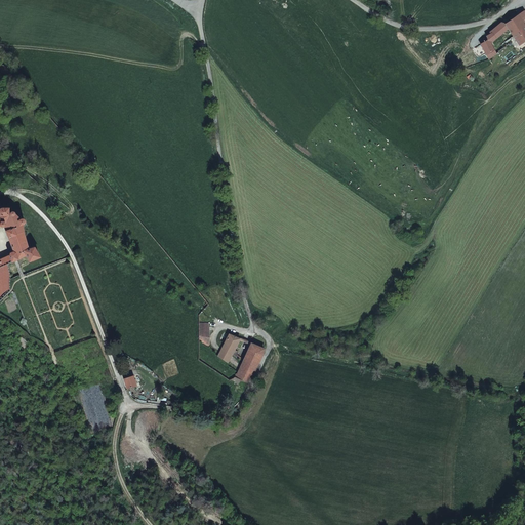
[(524,14),(523,11),(505,25),(507,28),(503,31),(508,36),(511,34),(519,45),(524,41),(524,28),(523,25),(524,23),(524,14)]
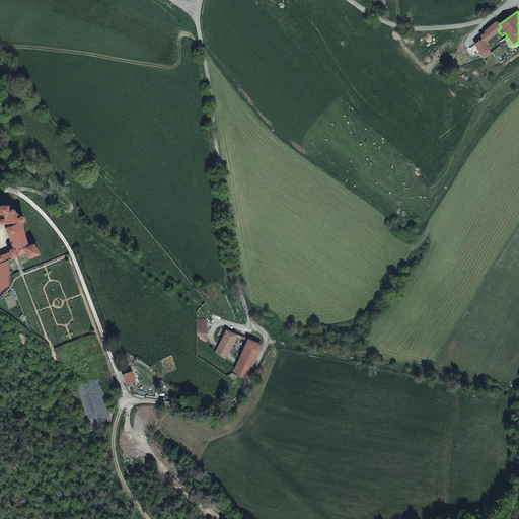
[(482,31),(484,33),(490,40),(498,30),(501,27),(499,24),(495,22),(489,26),(482,31)]
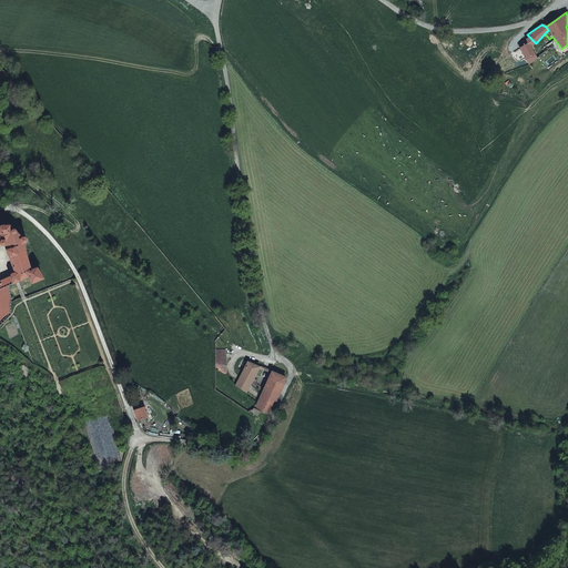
[(529,37),(526,39),(523,41),(520,49),(528,63),(529,66),(537,61),(531,49),(536,43),(529,37)]
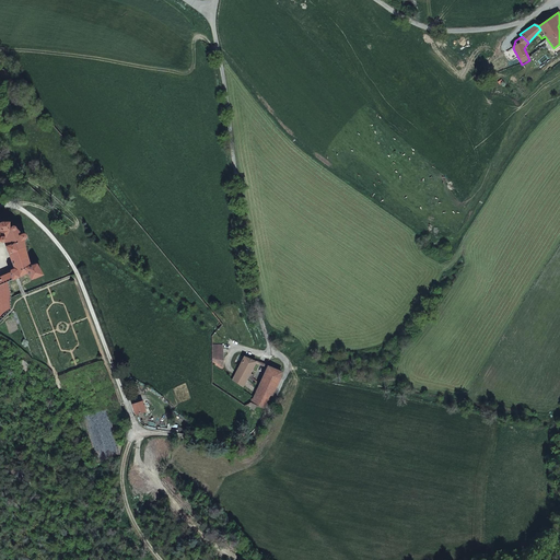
[(10,310),(10,296),(9,290),(8,279),(14,277),(16,276),(18,276),(26,272),(30,279),(39,272),(35,261),(30,264),(22,246),(22,238),(24,237),(25,235),(24,233),(23,231),(21,230),(18,231),(15,223),(14,222),(13,221),(11,222),(10,223),(10,224),(10,226),(9,226),(8,220),(0,220),(0,240),(2,241),(9,254),(14,268),(13,268),(10,269),(9,271),(0,273),(0,319),(9,313),(10,310)]
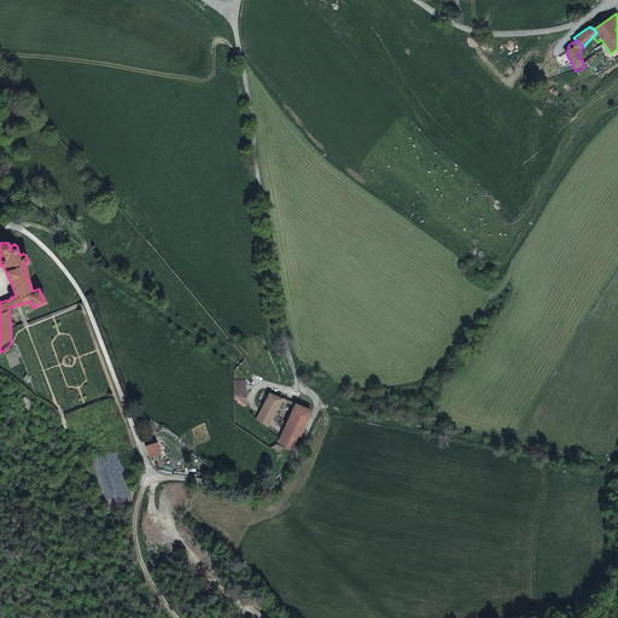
[(232,391),(244,391),(244,380),(233,380),(232,391)]
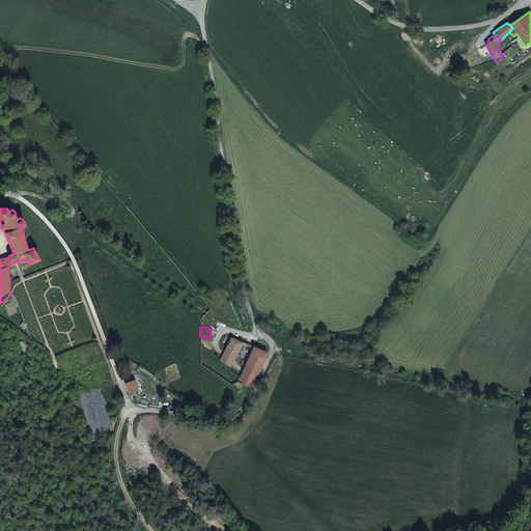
[(199,336),(199,348),(210,352),(210,336),(199,336)]
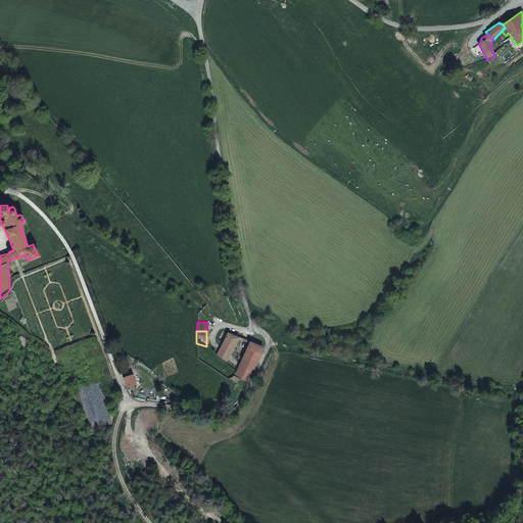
[(225,338),(221,347),(231,353),(236,357),(238,350),(234,348),(237,340),(239,337),(227,333),(227,334),(224,333),(222,337),(225,338)]
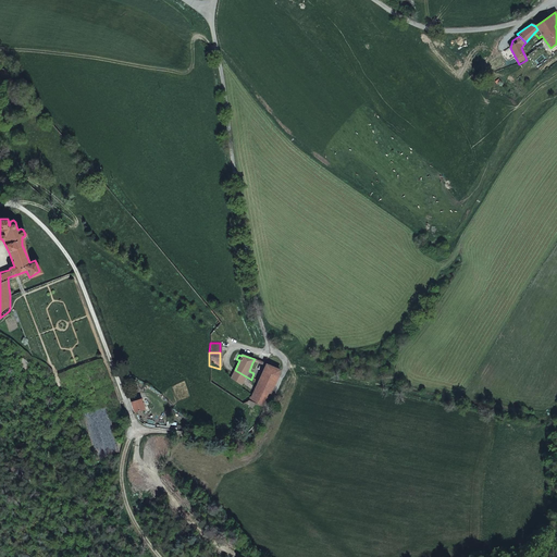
[(249,400),(264,408),(281,371),(264,363),(262,369),(265,371),(261,378),(252,398),(250,397),(249,400)]
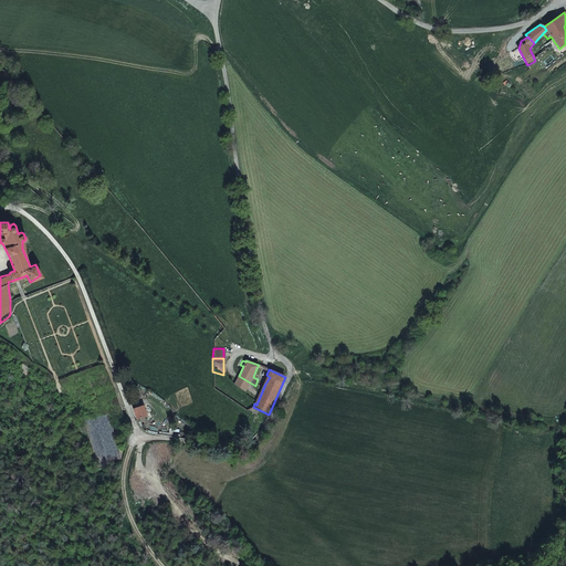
[(250,383),(239,376),(236,384),(245,391),(250,383)]
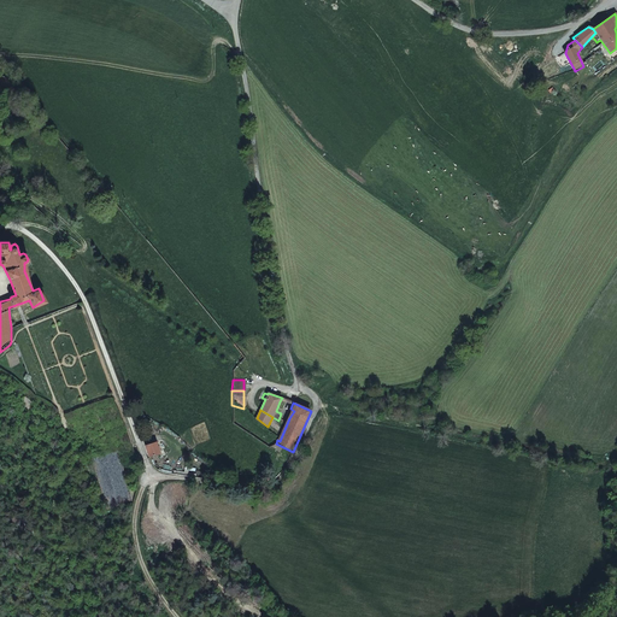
[(145,445),(150,456),(159,452),(156,441),(145,445)]
